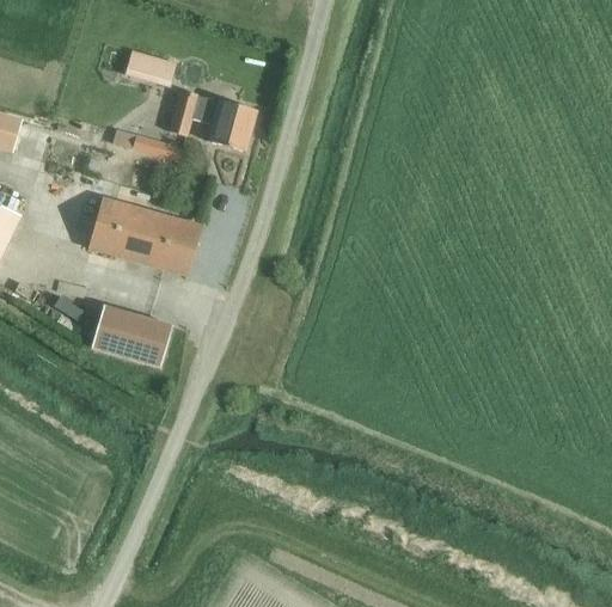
[(175,78),(182,55),(136,42),(129,66),(175,78)]
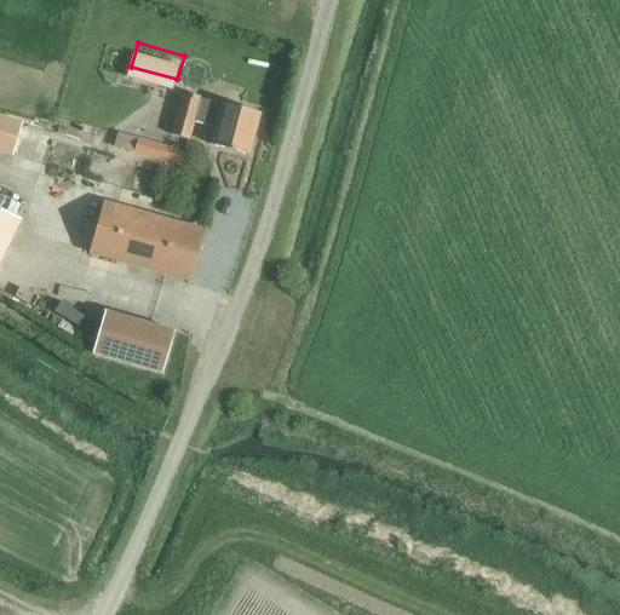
[(193,119),(214,125),(210,142),(248,153),(260,111),(222,101),(220,102),(183,91),(172,132),(188,136),(193,119)]
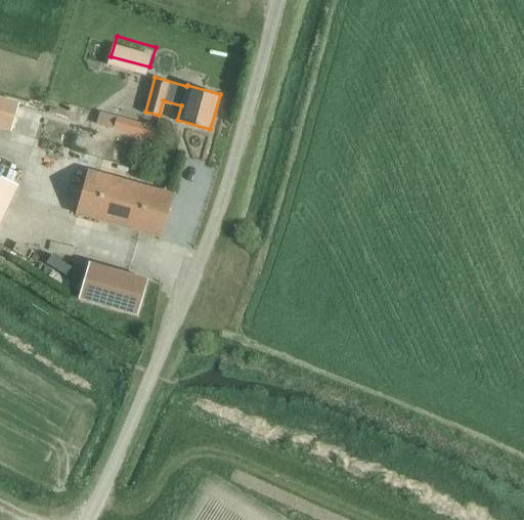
[(0,94),(0,124),(9,128),(17,100),(0,94)]
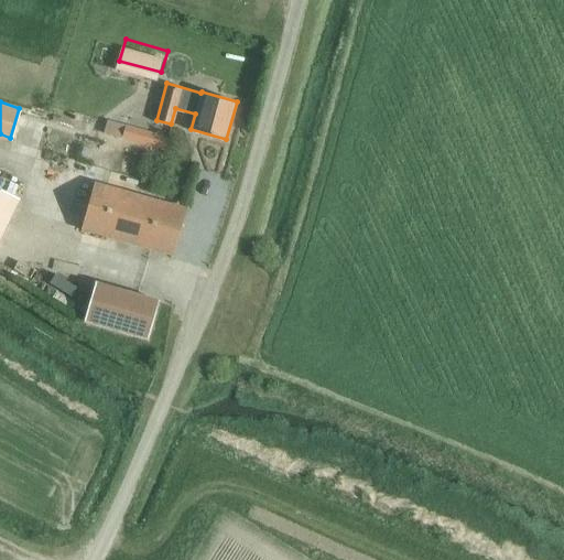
[(164,149),(167,138),(108,120),(105,131),(164,149)]
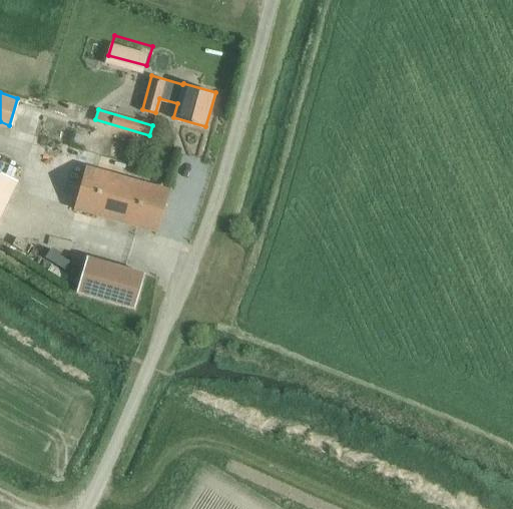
[(156,231),(168,188),(87,164),(74,207),(156,231)]
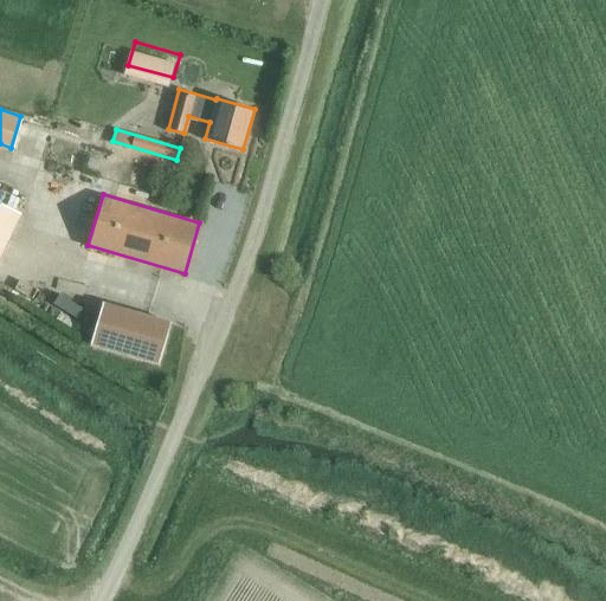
[(0,249),(18,213),(0,205),(0,249)]
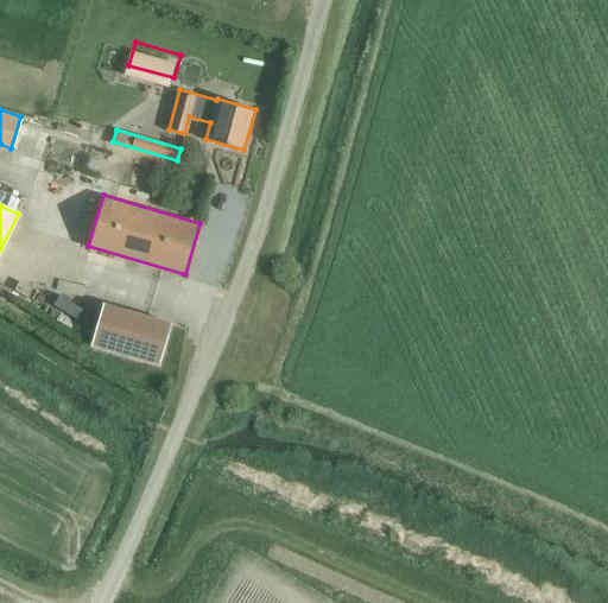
[(90,343),(158,363),(169,322),(101,303),(90,343)]
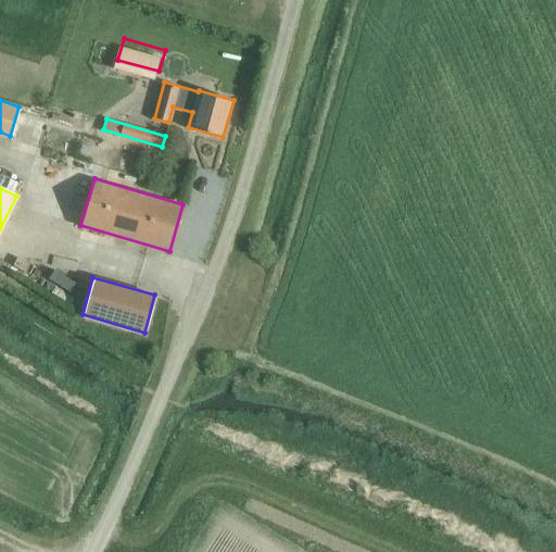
All buildings are outlined.
